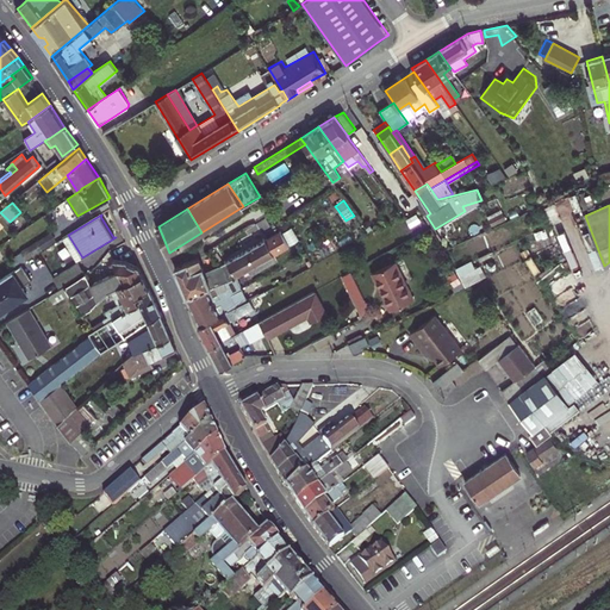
[(291,246),(299,240),(291,228),(282,232),(291,246)]
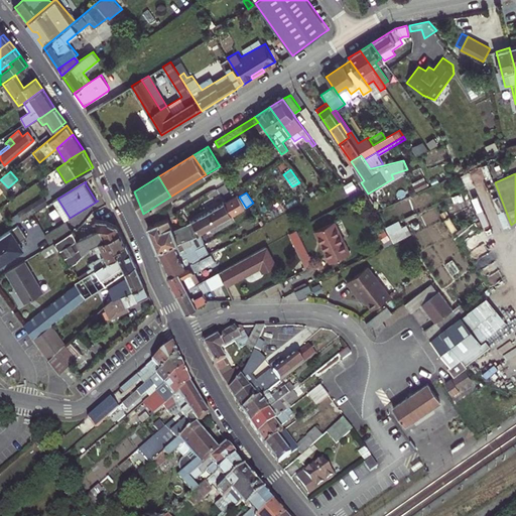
[(238,196),(225,203),(187,224),(196,236),(200,234),(209,228),(232,215),(245,208),(238,196)]
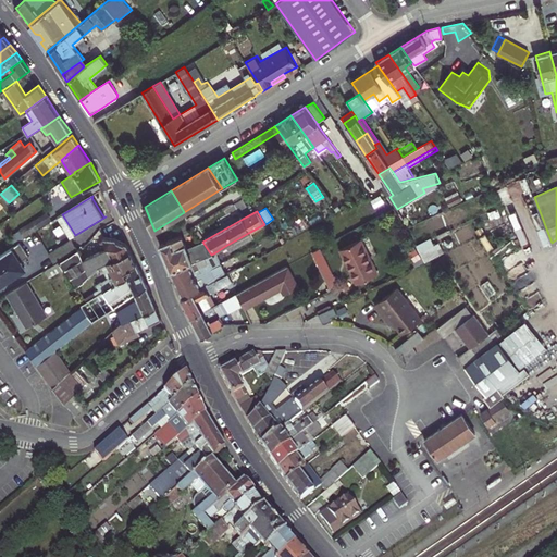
[(62,214),(57,217),(70,238),(75,235),(62,214)]
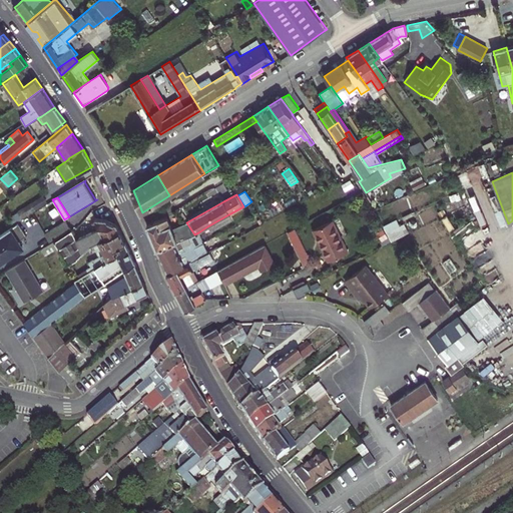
[(17,211),(21,217),(34,208),(30,202),(17,211)]
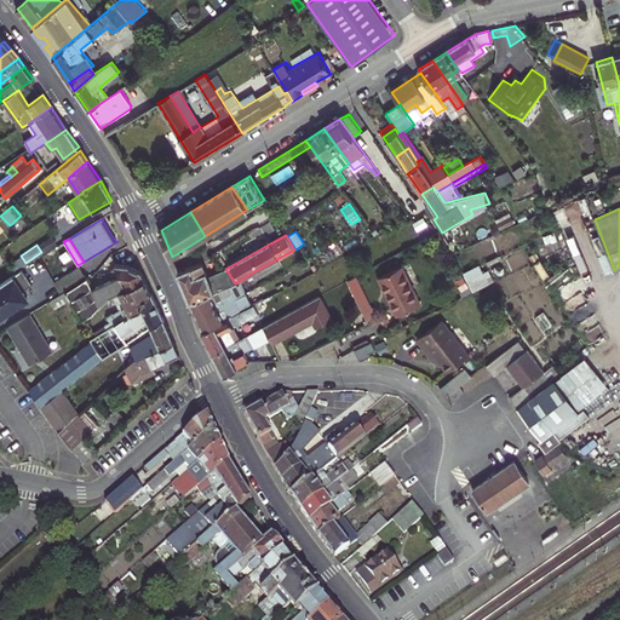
[(281,263),(279,258),(251,274),(254,279),(281,263)]
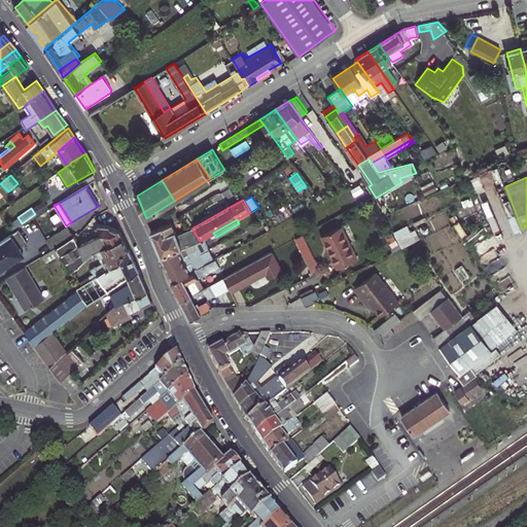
[(200,241),(191,229),(176,235),(172,223),(151,232),(161,256),(200,241)]
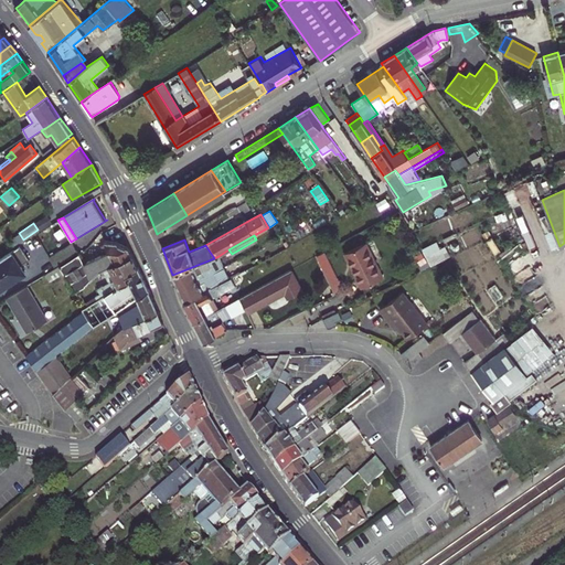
[(84,263),(80,253),(60,265),(75,291),(86,285),(86,284),(92,278),(92,279),(99,269),(100,269),(109,265),(131,255),(128,247),(116,242),(105,241),(108,245),(109,247),(105,249),(104,251),(105,254),(86,262),(89,267),(86,268),(84,263)]
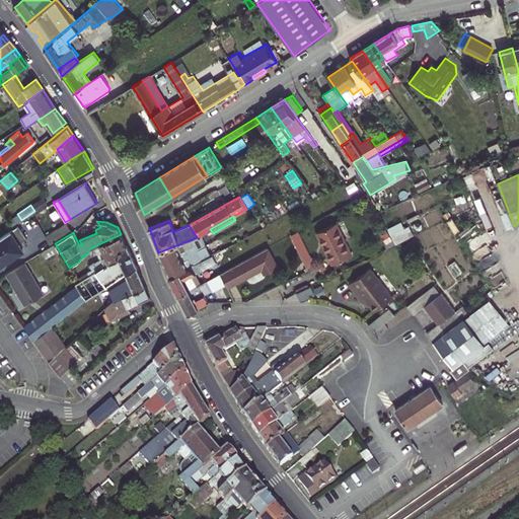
[(46,236),(51,244),(71,232),(67,223),(46,236)]
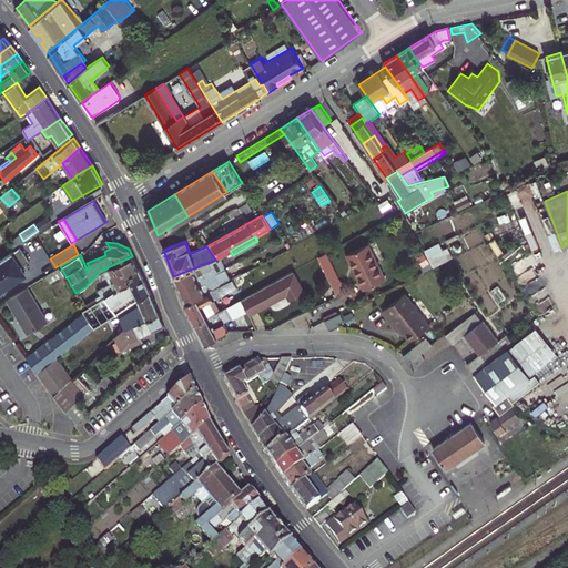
[(364,288),(385,279),(368,244),(347,254),(364,288)]
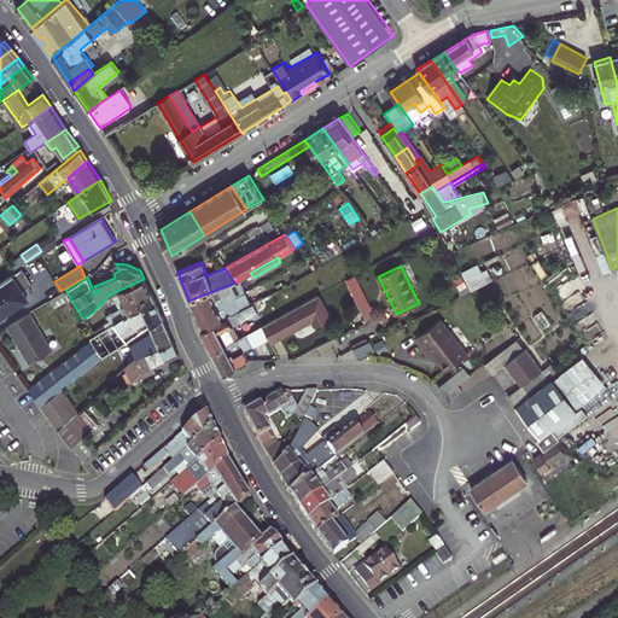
[(23,268),(0,283),(0,315),(12,308),(11,307),(17,303),(17,304),(29,296),(24,289),(33,283),(23,268)]
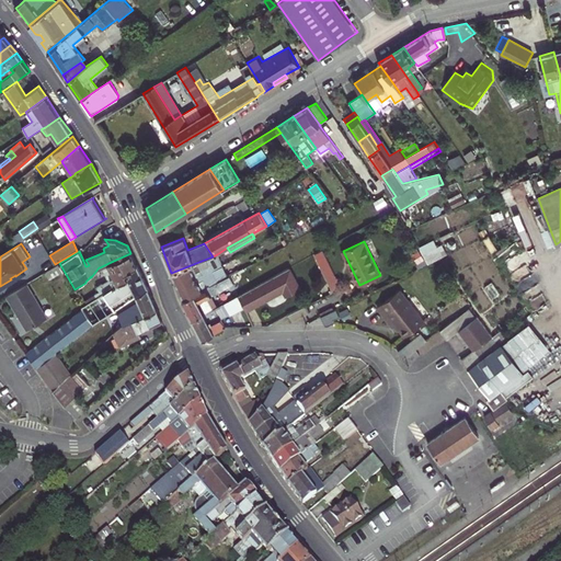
[(438,245),(423,253),(428,263),(444,255),(438,245)]
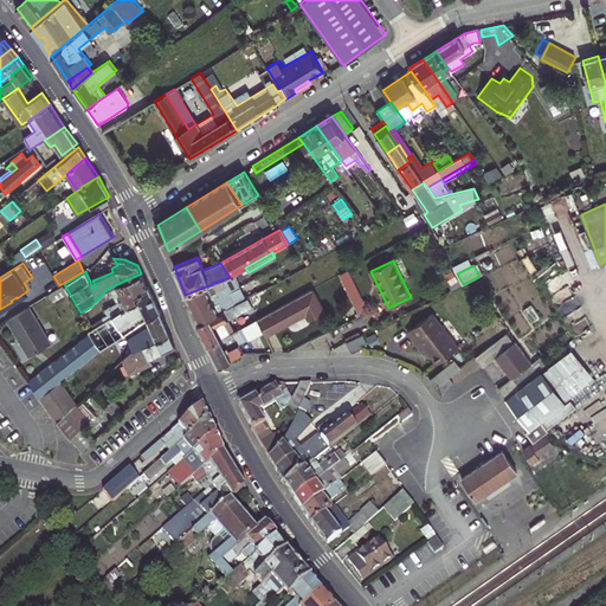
[(367,305),(349,270),(342,274),(362,315),(367,305)]
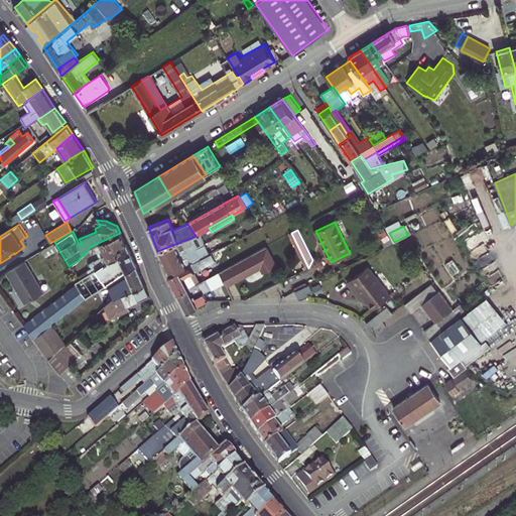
[(105,253),(102,255),(102,256),(126,244),(120,233),(100,242),(105,253)]
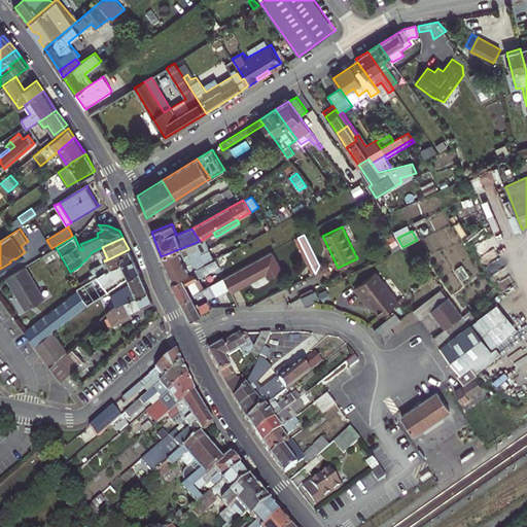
[(208,247),(204,239),(200,241),(161,256),(168,271),(200,254),(199,252),(208,247)]
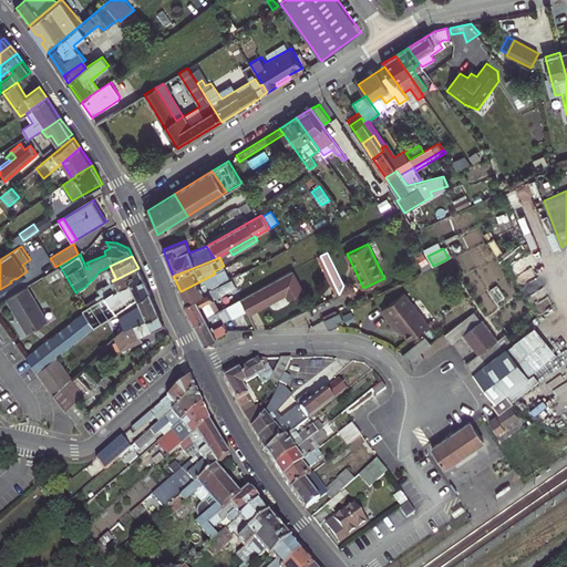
[(112,280),(115,278),(110,266),(101,270),(101,272),(103,278),(104,282),(100,286),(101,288),(112,281),(112,280)]
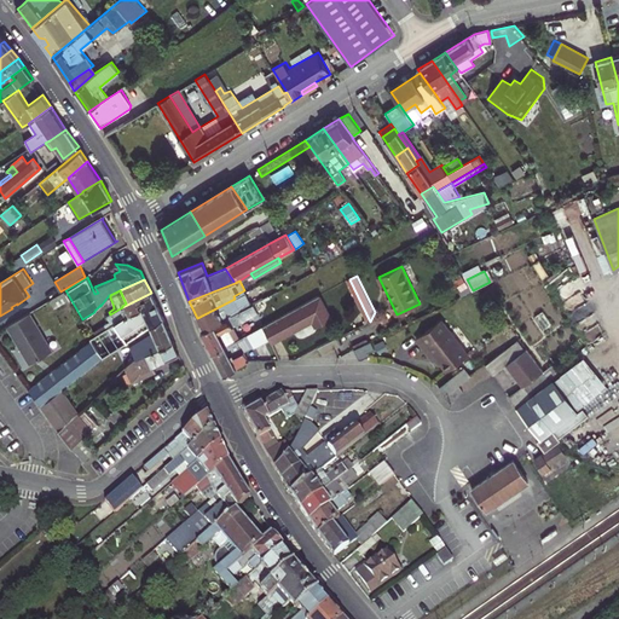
[(252,305),(244,290),(233,296),(235,299),(197,318),(203,330),(252,305)]
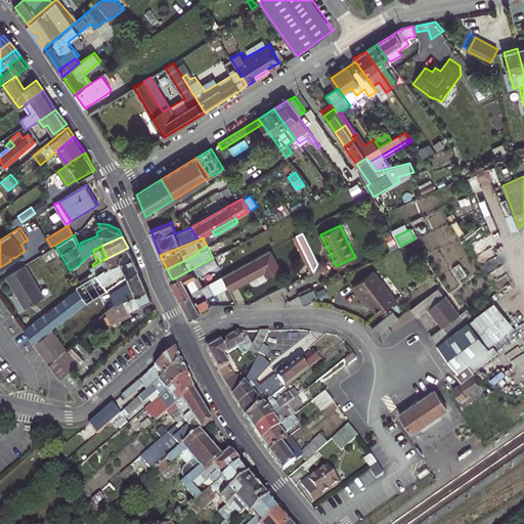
[(55,247),(42,255),(45,261),(59,253),(55,247)]
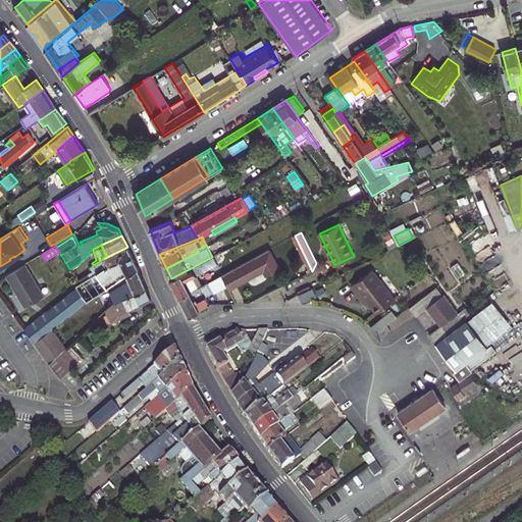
[(138,268),(127,247),(103,259),(106,266),(90,276),(79,283),(75,285),(77,288),(87,302),(88,301),(94,298),(108,288),(138,268)]
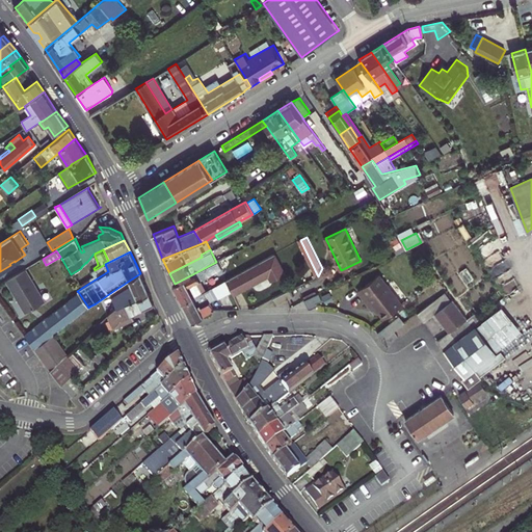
[(274,254),(227,280),(230,287),(233,294),(243,288),(267,275),(270,282),(285,273),(274,254)]
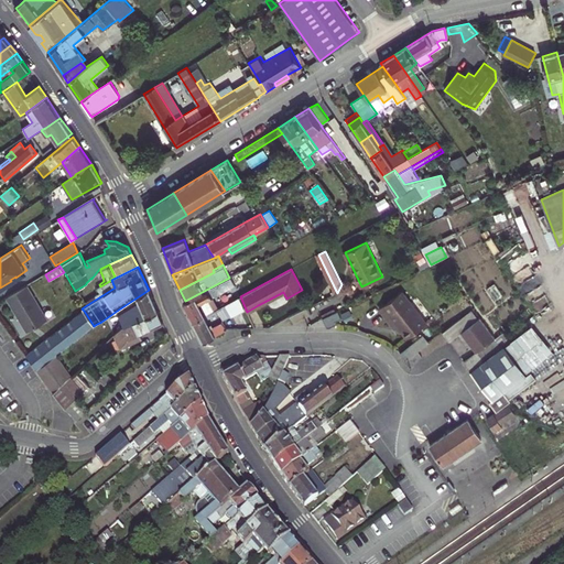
[(185,301),(184,302),(194,321),(217,308),(212,299),(235,286),(230,277),(229,278),(185,301)]
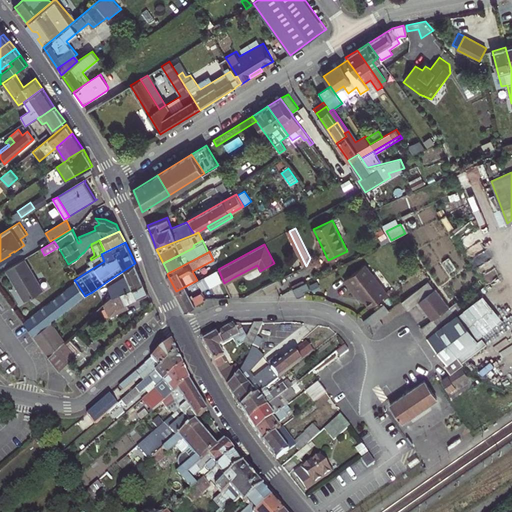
[(104,261),(101,254),(91,260),(88,261),(91,265),(86,268),(88,271),(104,261)]
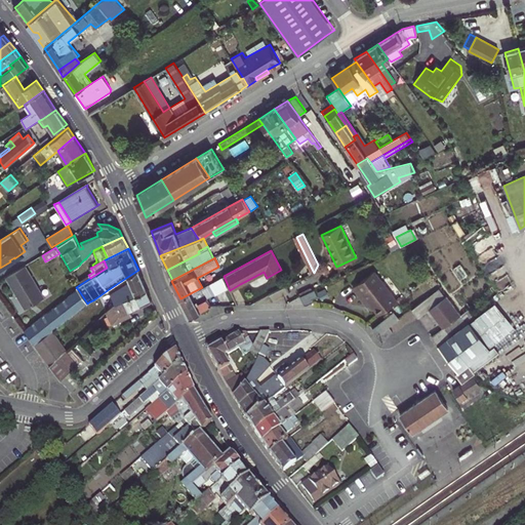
[(23,304),(39,293),(23,267),(6,276),(23,304)]
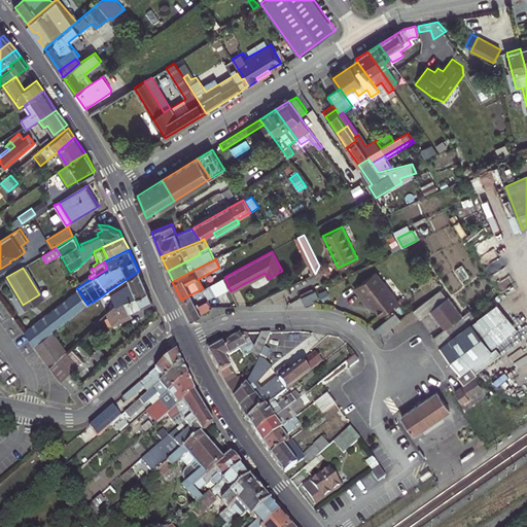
[(147,290),(139,271),(109,290),(115,305),(139,293),(147,290)]
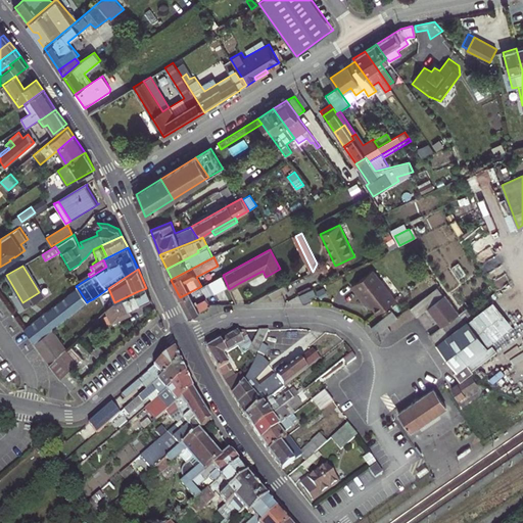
[(370,302),(378,314),(396,299),(374,270),(352,286),(367,305),(370,302)]
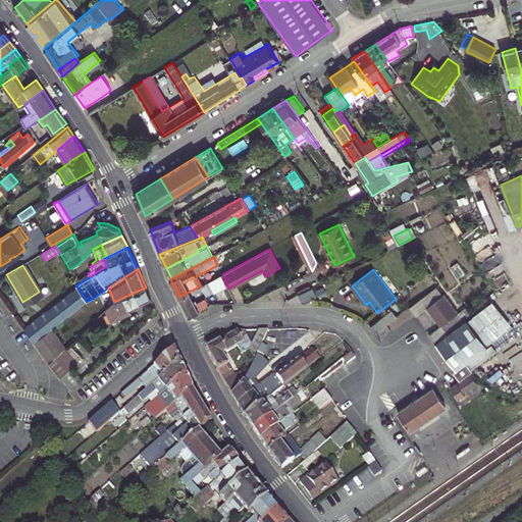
[(179,297),(190,315),(210,304),(204,293),(225,281),(222,274),(201,285),(179,297)]
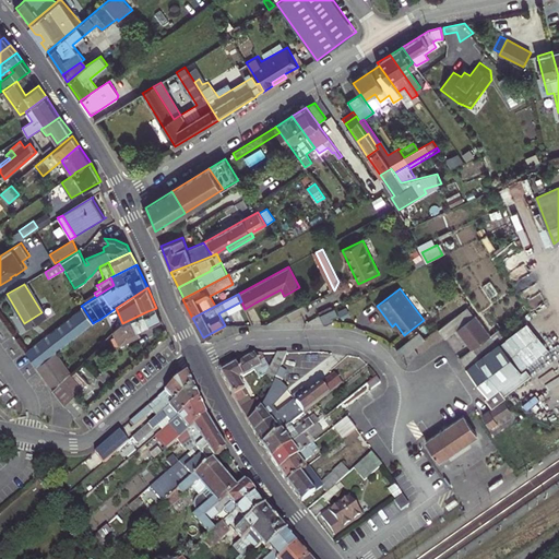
[(256,302),(245,309),(247,312),(258,307),(256,302)]
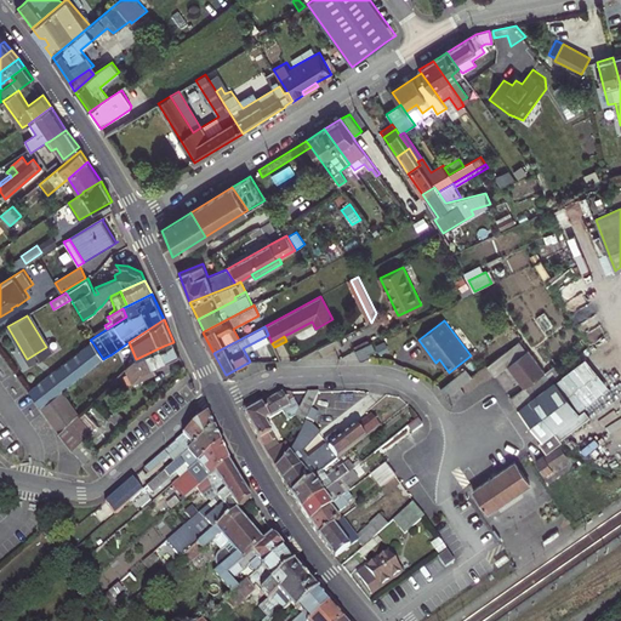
[(334,341),(330,342),(318,349),(322,355),(337,347),(334,341)]
